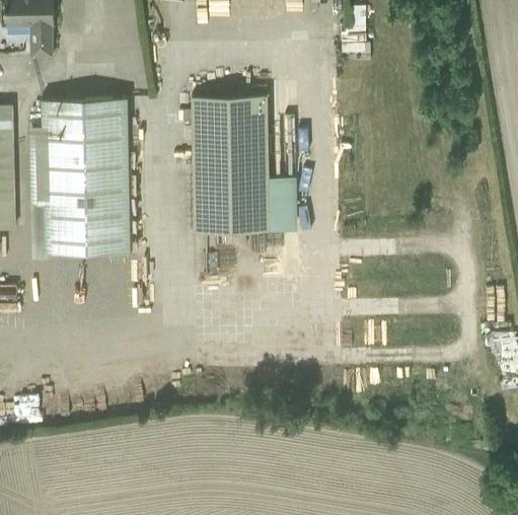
[(53,27),(55,27),(54,0),(5,0),(6,28),(31,27),(31,58),(53,57),(53,27)]
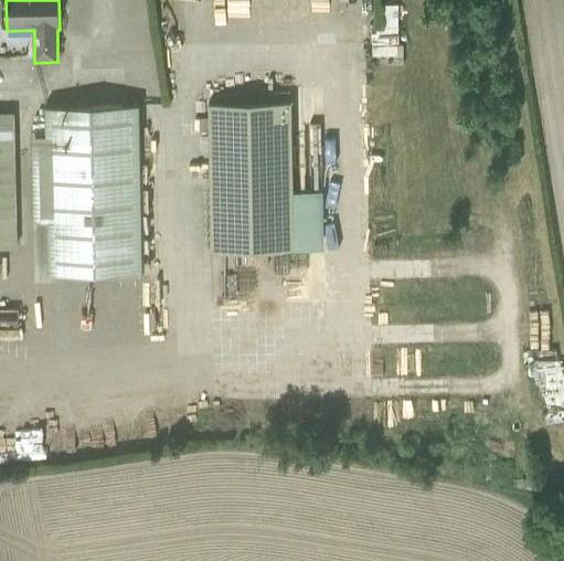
[(397,57),(396,29),(371,30),(372,59),(397,57)]
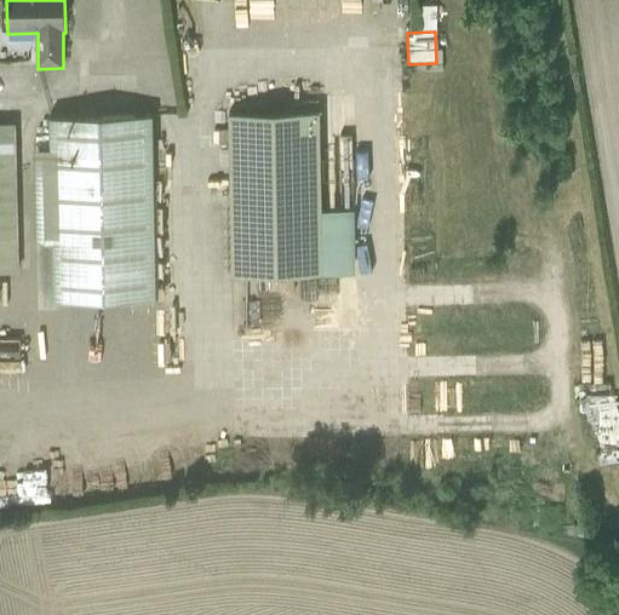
[(228,116),(231,280),(356,276),(354,212),(322,213),(320,115),(228,116)]
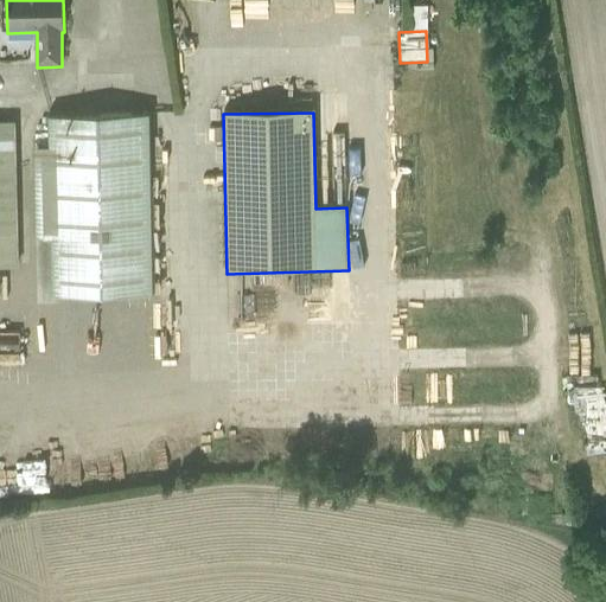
[(50,149),(33,149),(36,241),(51,241),(52,298),(154,295),(151,116),(49,117),(50,149)]
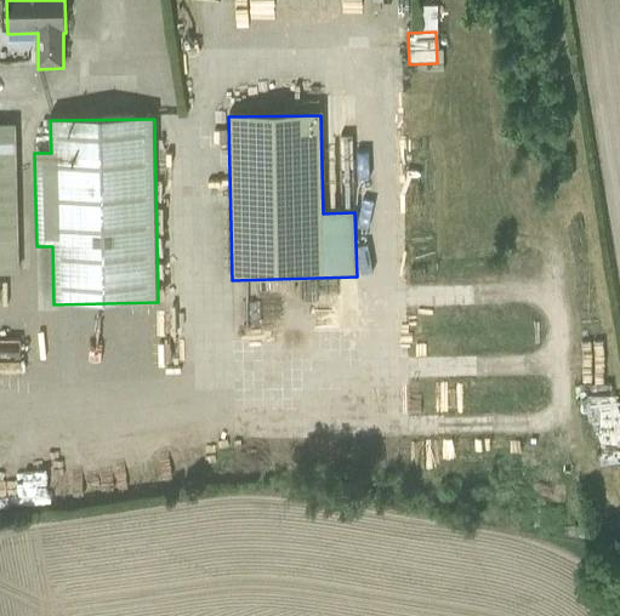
[(0,275),(18,275),(15,127),(0,127),(0,275)]
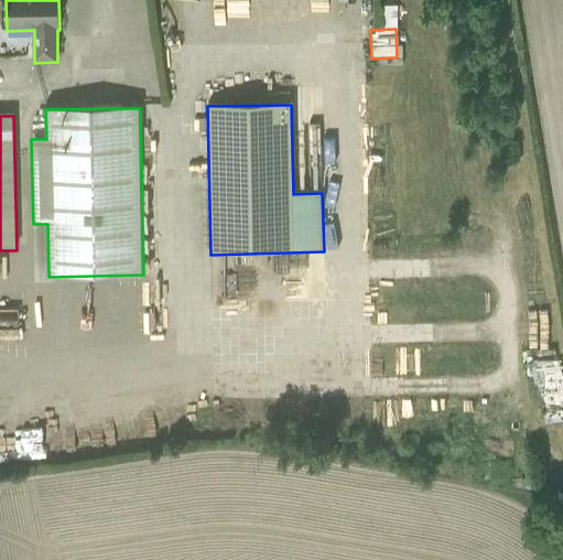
[(555,405),(544,407),(548,422),(562,419),(562,396),(554,398),(555,405)]
